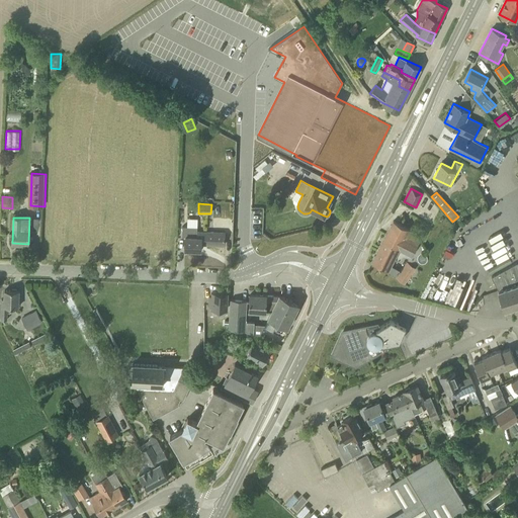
[(225,245),(225,233),(197,232),(197,219),(187,219),(187,227),(182,227),(182,237),(185,237),(185,249),(201,250),(201,244),(225,245)]
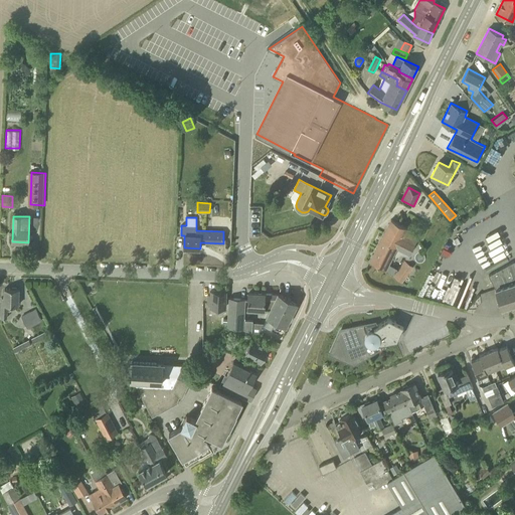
[(405,231),(407,228),(391,219),(369,262),(385,270),(396,247),(410,254),(418,238),(405,231)]
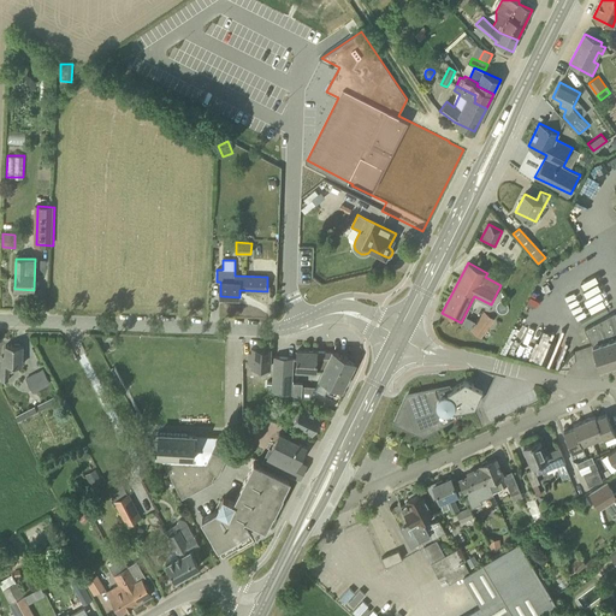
[(580,321),(584,326),(609,313),(606,308),(580,321)]
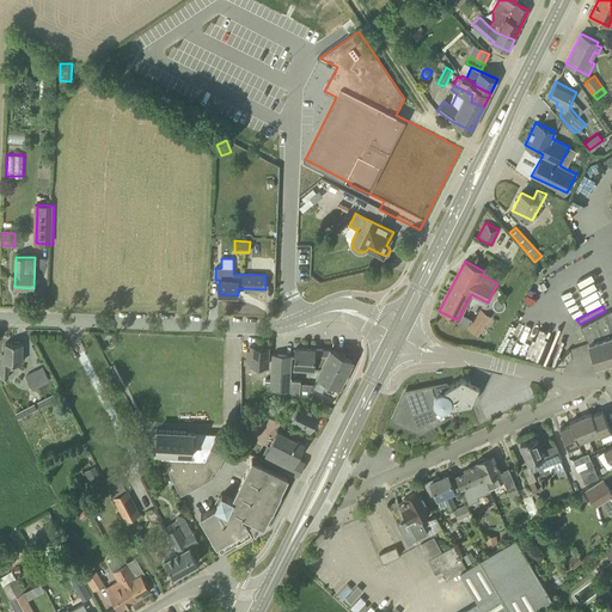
[(467,329),(477,336),(490,317),(481,311),(467,329)]
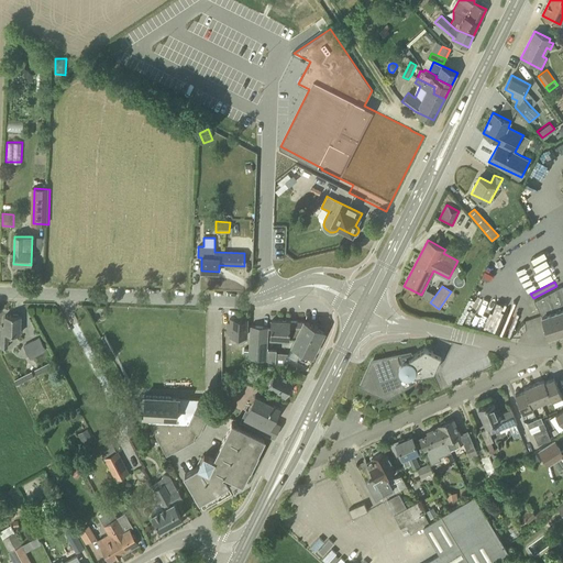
[(549,337),(562,331),(562,288),(562,286),(549,294),(533,300),(542,315),(549,337)]
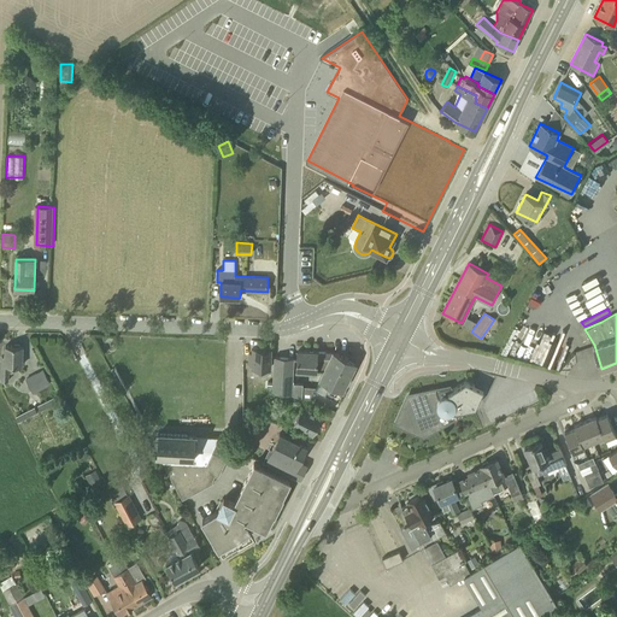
[(21,346),(19,345),(15,345),(13,346),(6,346),(5,356),(3,356),(1,381),(9,381),(9,365),(22,366),(22,346),(21,346)]
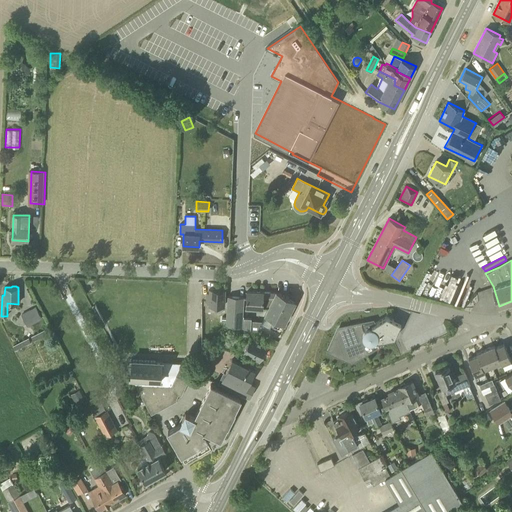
[(224,306),(225,289),(210,288),(210,293),(207,293),(207,301),(209,301),(209,305),(224,306)]
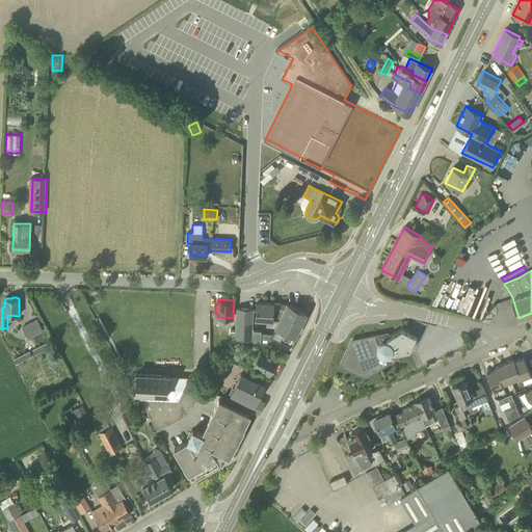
[(280,319),(287,303),(257,302),(256,319),(273,320),(273,318),(280,319)]
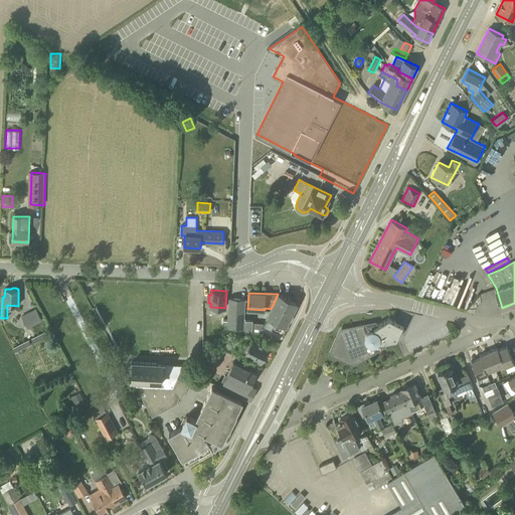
[(278,321),(286,326),(297,303),(278,294),(271,309),(263,324),(274,329),(278,321)]
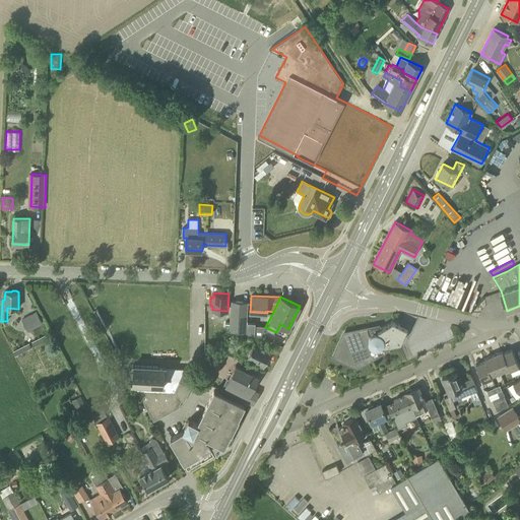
[(246,323),(248,302),(232,301),(230,329),(246,332),(246,323)]
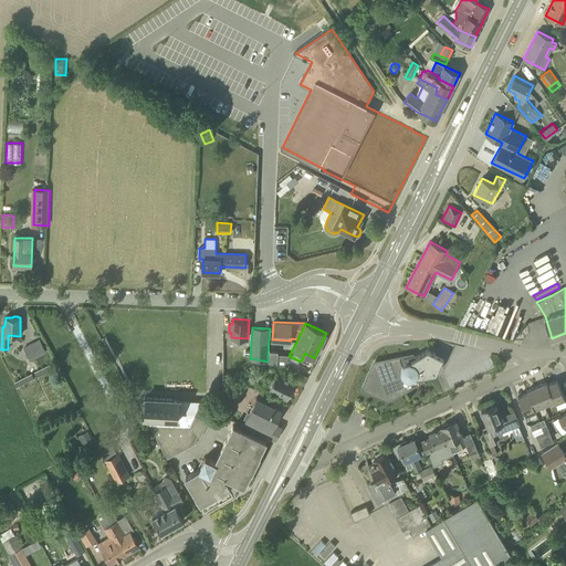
[(24,348),(31,360),(46,352),(40,339),(24,348)]
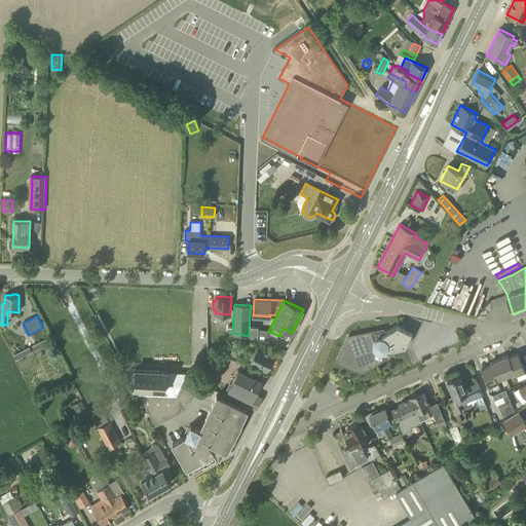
[(409,339),(412,332),(405,329),(397,325),(384,333),(383,331),(348,337),(338,361),(362,370),(391,352),(390,350),(406,347),(409,339)]
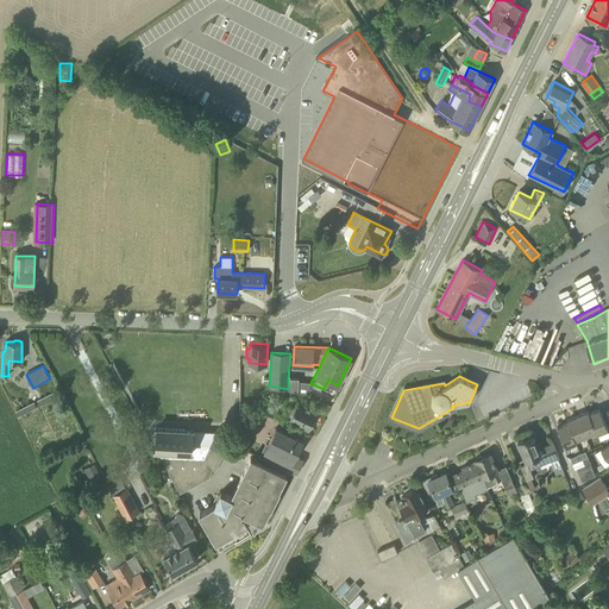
[(288,378),(288,389),(299,391),(299,381),(299,378),(288,378)]
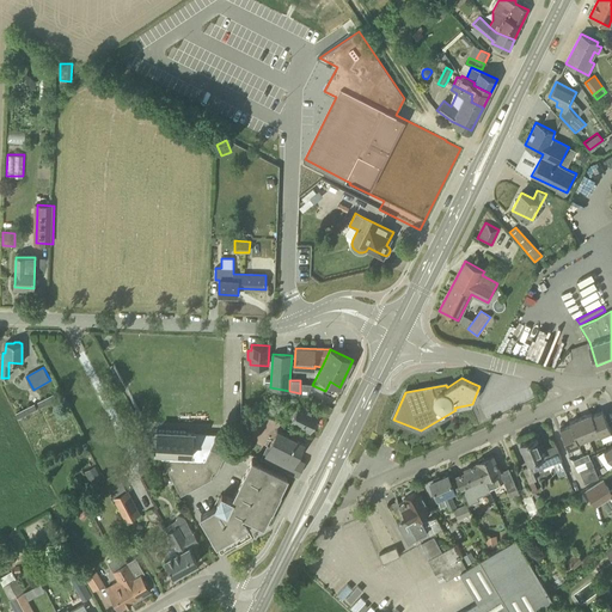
[(41,408),(59,398),(56,393),(38,403),(41,408)]
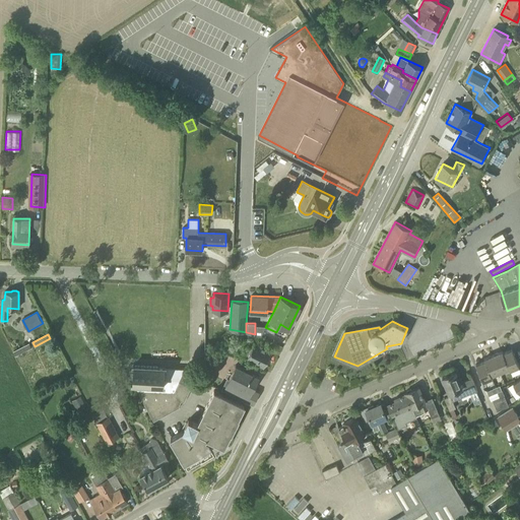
[(15,355),(31,347),(29,342),(13,350),(15,355)]
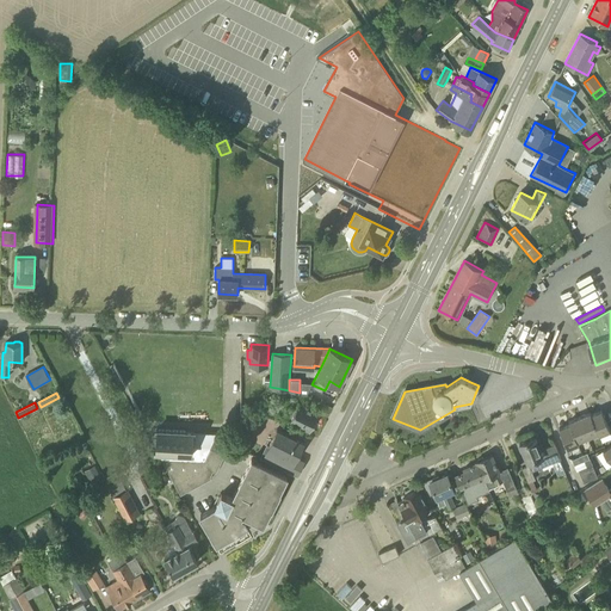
[(319,412),(298,402),(297,406),(290,403),(283,417),(310,430),(319,412)]
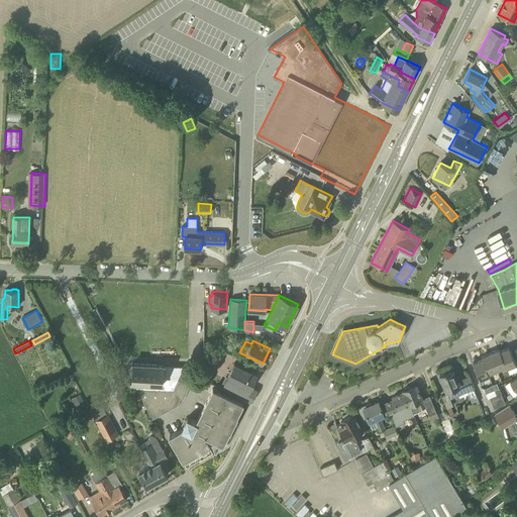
[(216,356),(219,350),(204,343),(204,350),(216,356)]
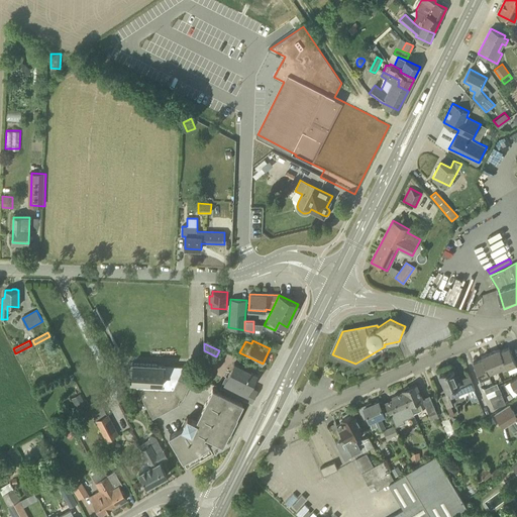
[(516,364),(509,347),(500,350),(499,349),(506,366),(507,368),(516,364)]
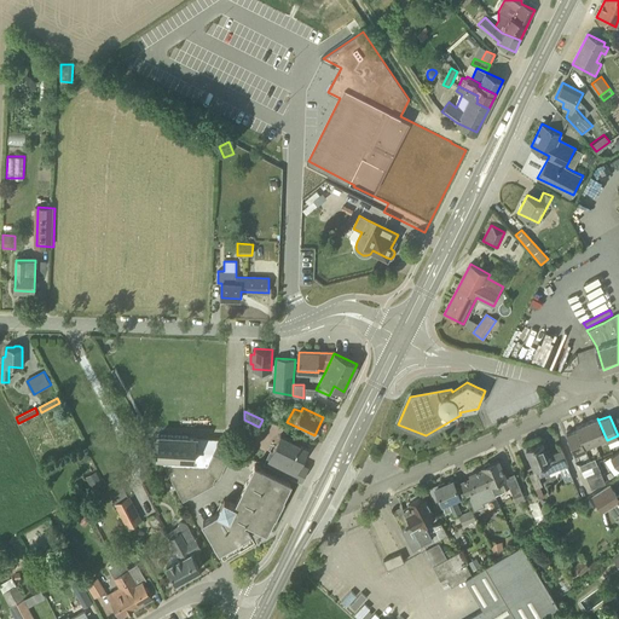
[(606,438),(597,418),(588,422),(595,443),(606,438)]
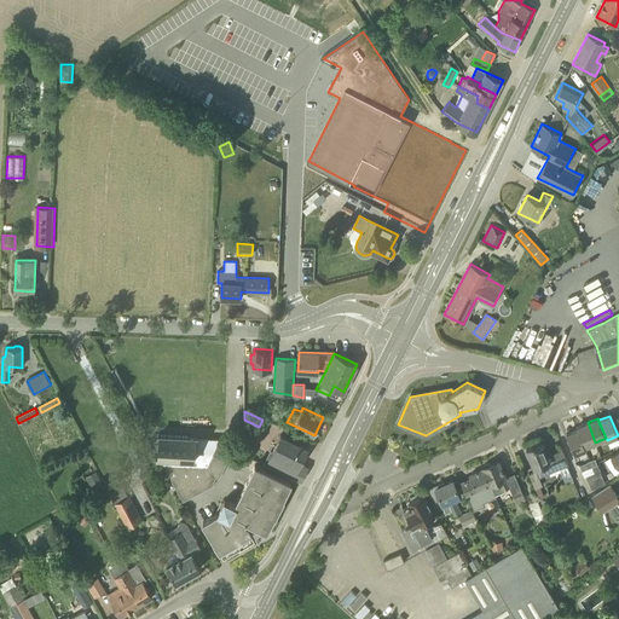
[(255,434),(259,427),(244,420),(244,429),(255,434)]
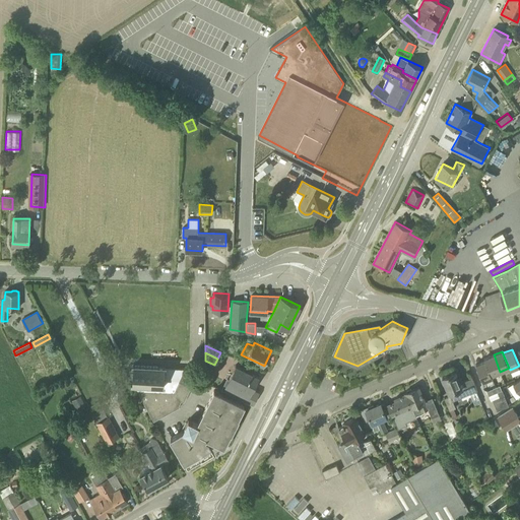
[(492,377),(492,375),(500,372),(494,354),(484,359),(492,377)]
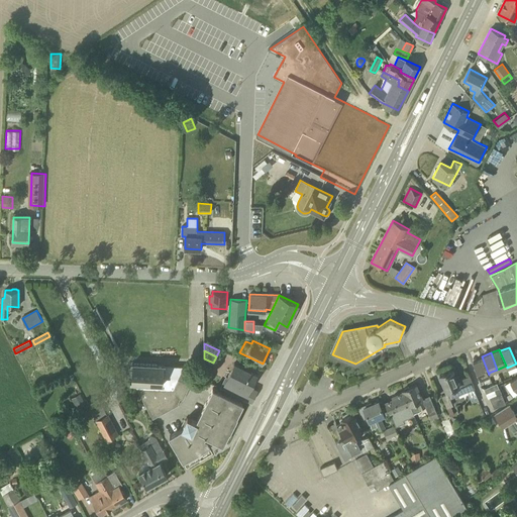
[(480,379),(489,375),(482,356),(481,356),(482,358),(473,363),(480,379)]
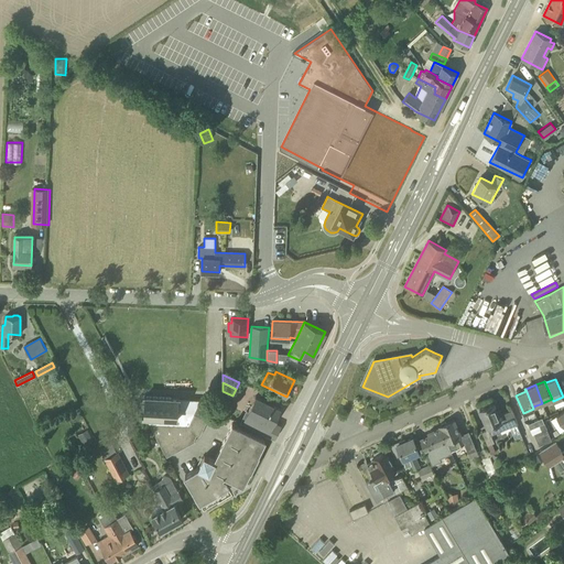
[(179,411),(179,398),(144,396),(144,415),(166,457),(195,441),(192,435),(193,433),(199,436),(207,420),(218,424),(223,413),(223,410),(201,399),(194,411),(179,411)]
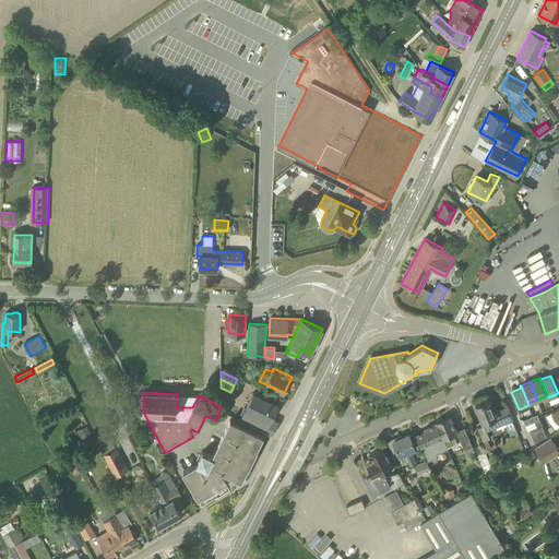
[(245,420),(247,423),(272,435),(278,423),(271,419),(273,414),(276,415),(277,412),(275,411),(277,404),(253,392),(246,407),(250,409),(245,420)]
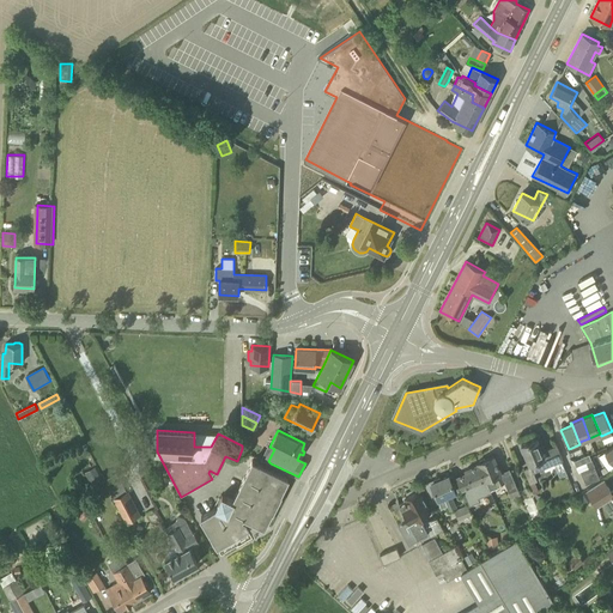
[(536,438),(521,444),(529,463),(534,461),(539,471),(563,460),(556,444),(542,450),(536,438)]
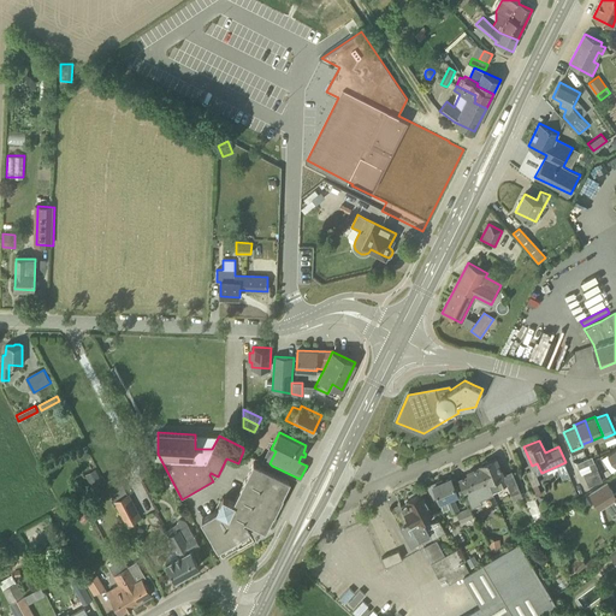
[(480,466),(481,467),(487,483),(489,483),(493,493),(503,490),(502,489),(508,486),(511,496),(521,491),(511,472),(503,475),(496,458),(487,462),(486,461),(483,463),(483,465),(480,466)]
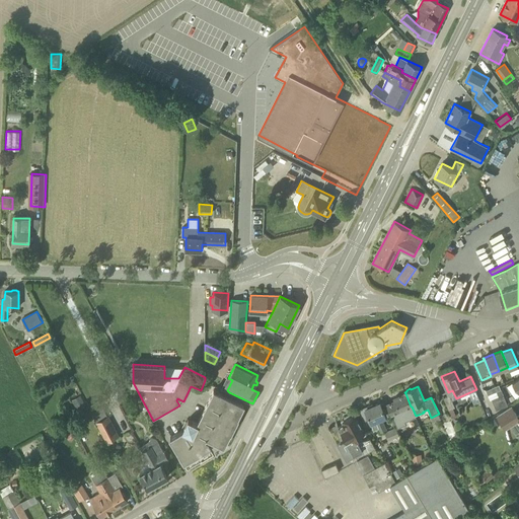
[(231,432),(237,418),(243,404),(214,389),(197,424),(188,419),(182,429),(183,430),(170,437),(188,466),(200,458),(201,459),(214,451),(213,449),(222,443),(224,444),(230,431),(231,432)]
